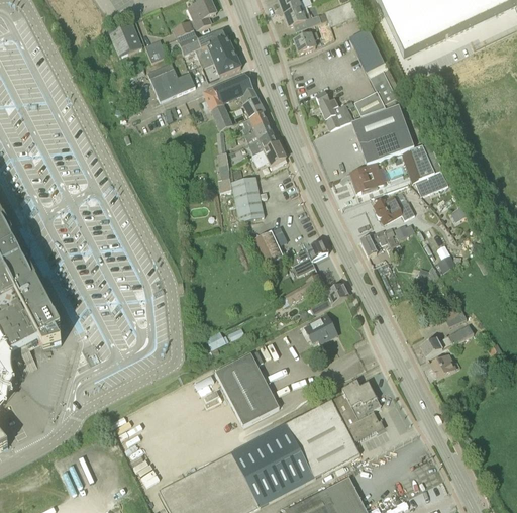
[(194,30),(202,27),(211,23),(208,16),(216,13),(210,0),(204,0),(200,2),(187,7),(193,20),(191,21),(191,20),(172,28),(176,38),(177,38),(194,30)]
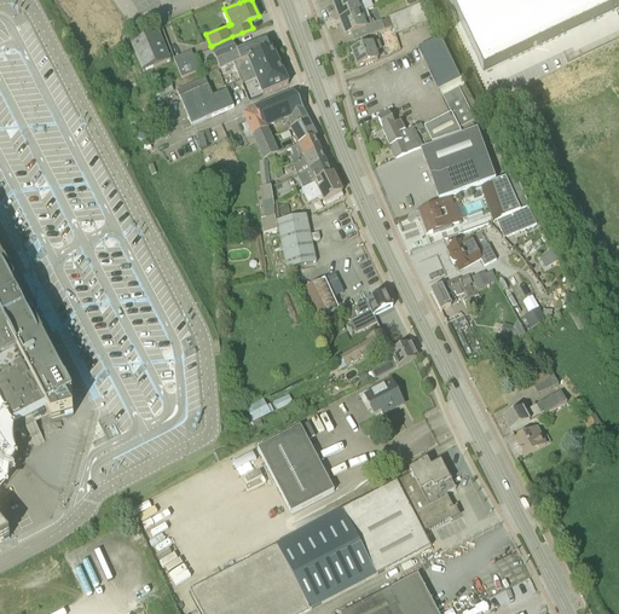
[(357,1),(360,0),(337,0),(334,1),(340,17),(360,9),(357,1)]
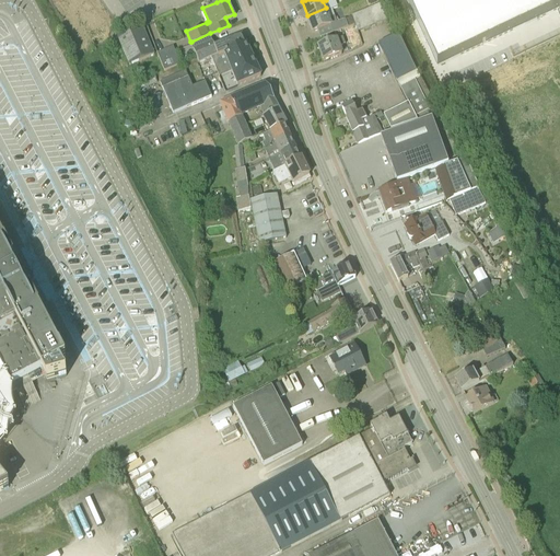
[(376,2),(382,19),(391,15),(383,0),(376,2)]
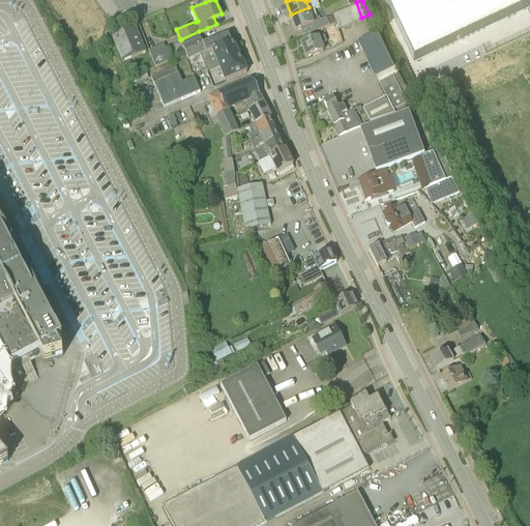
[(386,0),(414,59),(529,4),(529,0),(386,0)]
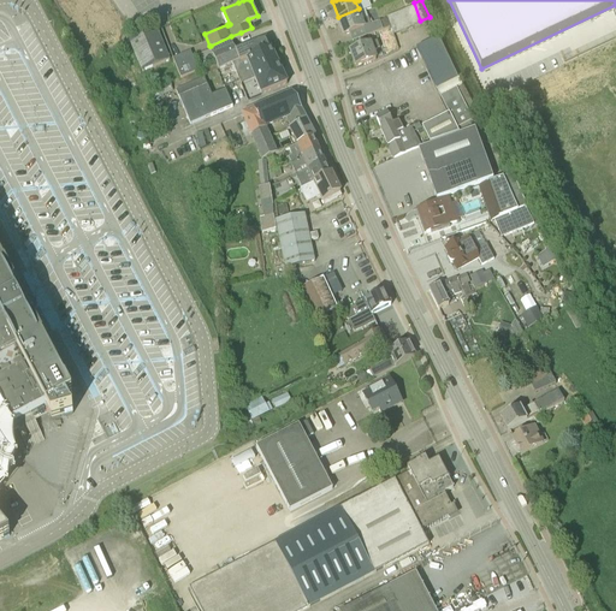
[(414,23),(420,21),(414,3),(407,5),(414,23)]
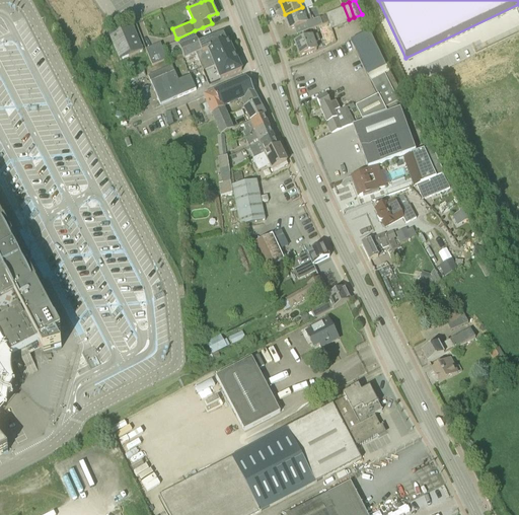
[(343,21),(349,19),(343,4),(338,6),(343,21)]
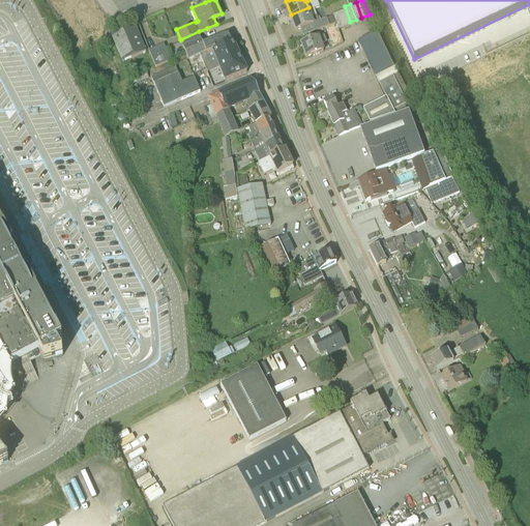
[(344,24),(350,22),(345,6),(339,8),(344,24)]
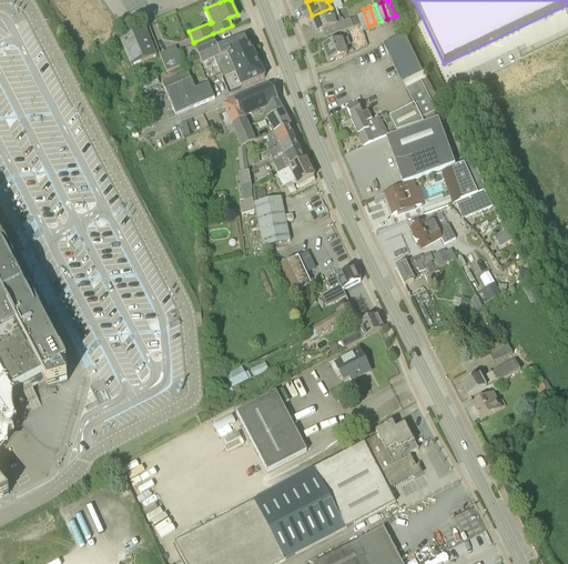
[(340,12),(333,16),(331,8),(312,16),(317,29),(335,22),(337,30),(359,21),(357,13),(342,19),(340,12)]
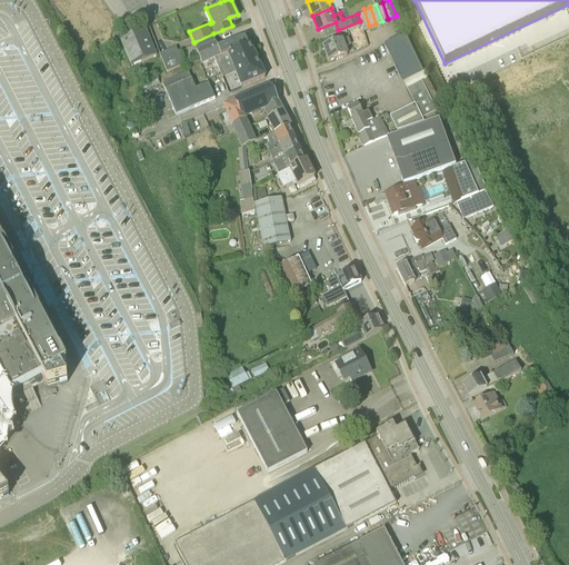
[(363,28),(369,26),(363,9),(357,11),(358,13),(360,21),(363,28)]
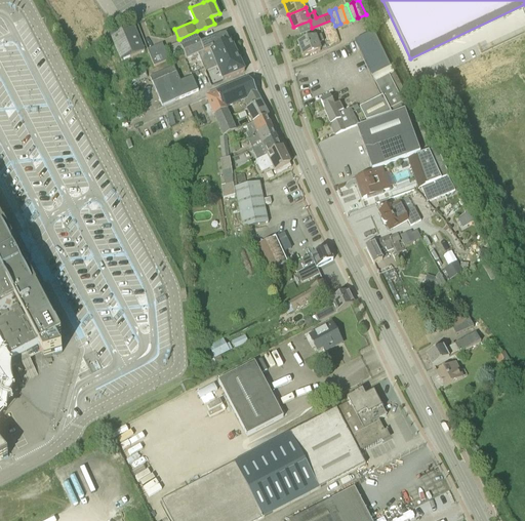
[(121,58),(145,48),(134,22),(111,32),(121,58)]
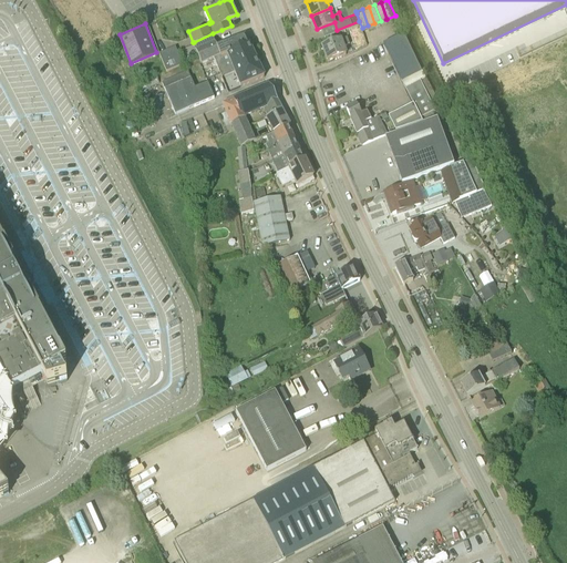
[(196,48),(206,43),(212,57),(214,55),(220,52),(222,54),(249,42),(245,33),(218,45),(213,33),(194,42),(198,54),(199,54),(196,48)]
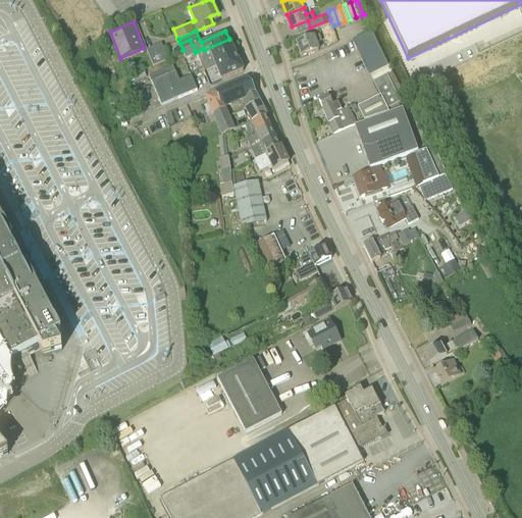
[(302,53),(319,46),(317,39),(322,38),(319,32),(297,40),(302,53)]
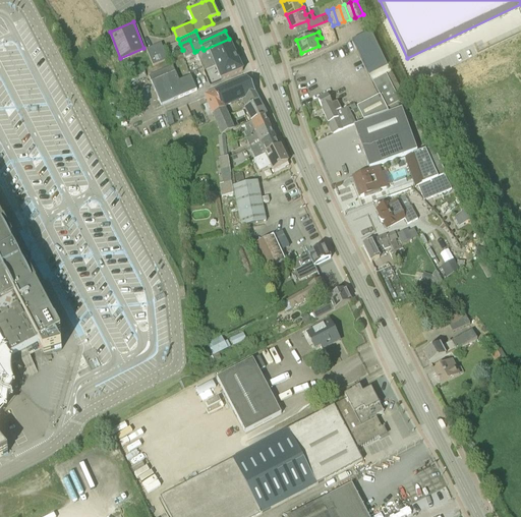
[(229,39),(204,50),(203,48),(196,51),(201,63),(213,58),(234,49),(229,39)]
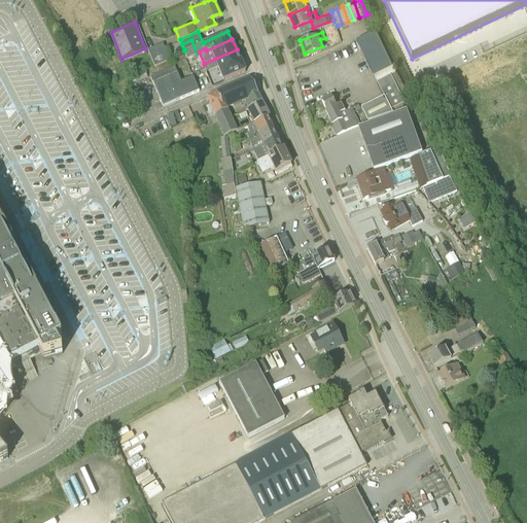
[(155,63),(170,57),(164,40),(148,47),(155,63)]
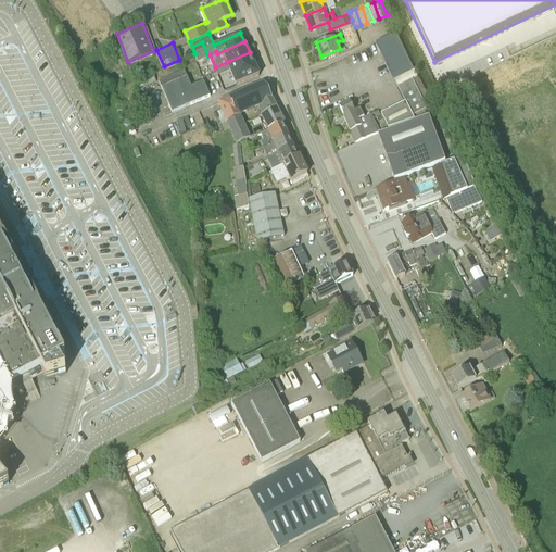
[(207,55),(202,42),(192,47),(196,53),(194,53),(198,60),(207,55)]
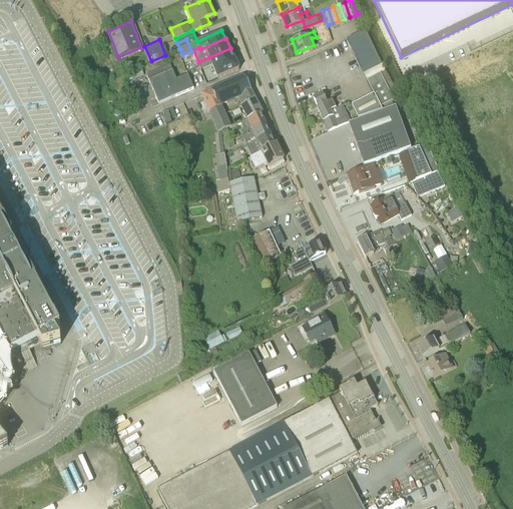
[(209,57),(210,61),(217,76),(239,66),(230,48),(209,57)]
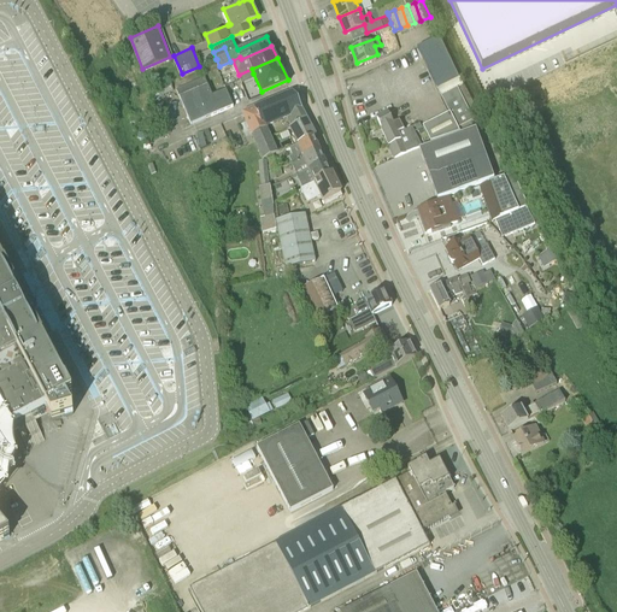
[(205,75),(176,87),(191,122),(233,104),(225,87),(212,92),(205,75)]
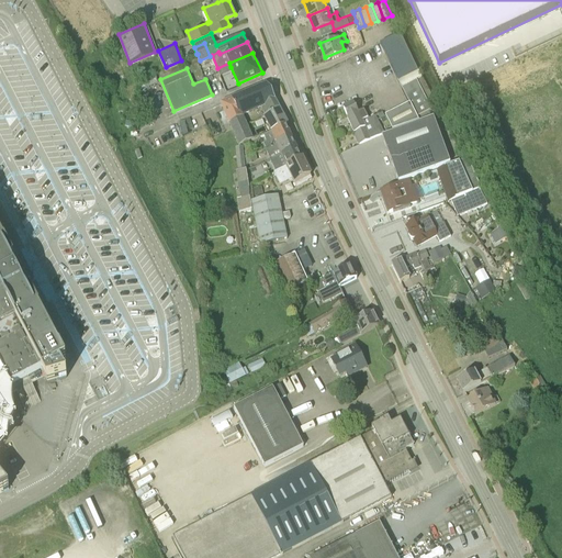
[(437,101),(423,75),(422,75),(418,68),(397,77),(409,100),(384,113),(392,127),(419,118),(417,114),(431,107),(430,104),(437,101)]
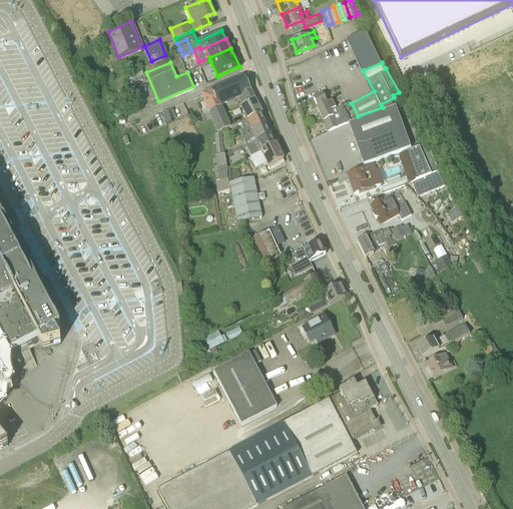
[(196,72),(195,70),(203,67),(201,63),(189,67),(191,73),(196,72)]
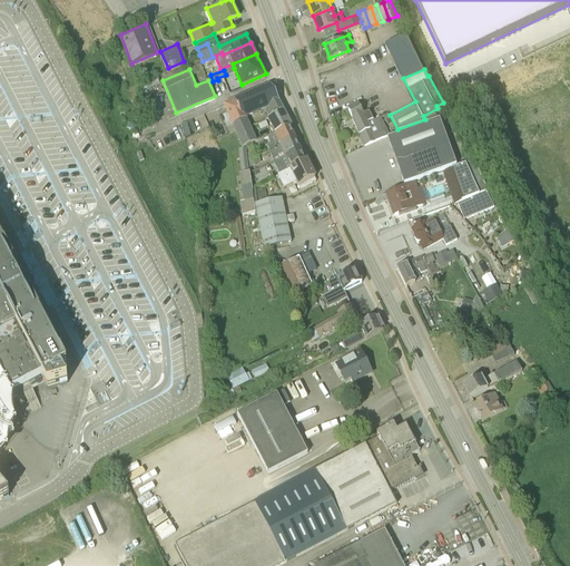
[(264,107),(268,115),(284,107),(271,84),(225,103),(235,128),(251,123),(247,115),(264,107)]
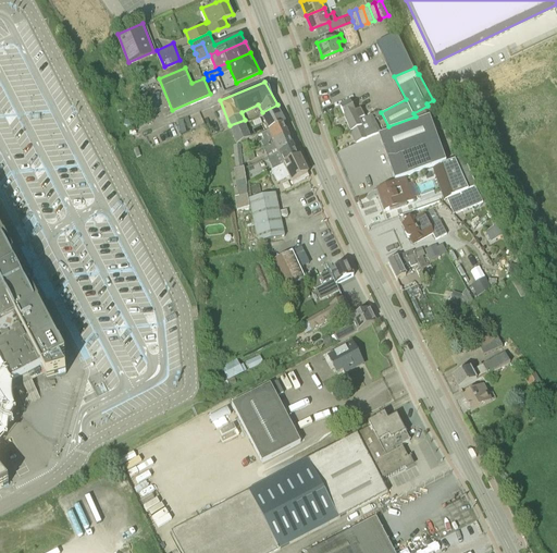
[(366,135),(381,128),(372,111),(364,114),(360,107),(355,109),(350,99),(341,103),(356,139),(366,135)]
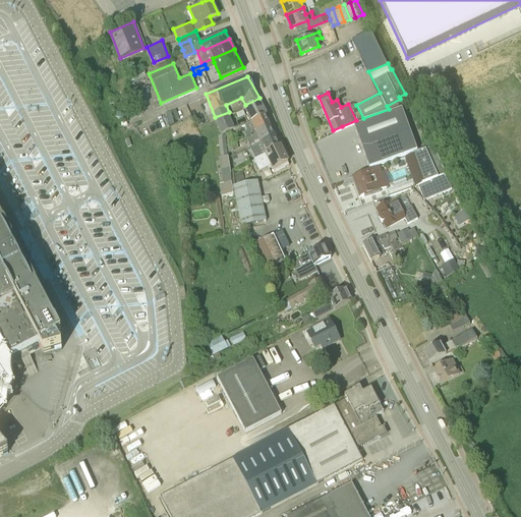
[(250,119),(265,113),(268,112),(259,98),(245,105),(244,106),(250,119)]
